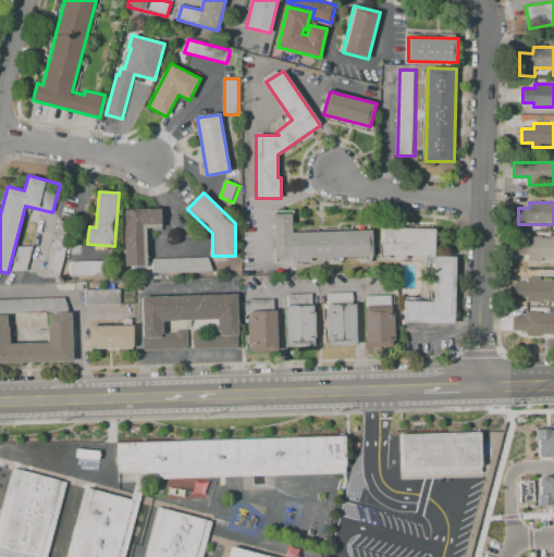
[(125,211),(161,211),(161,226),(144,226),(145,267),(126,267),(125,211)]
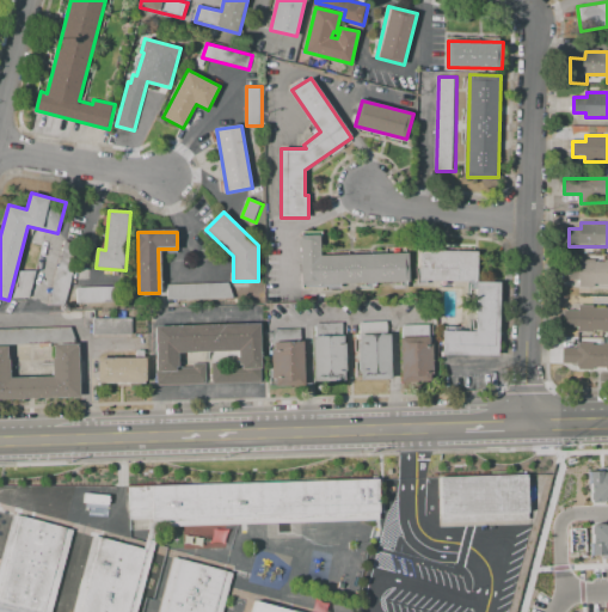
[(302,236),(304,285),(410,282),(409,254),(321,256),(320,236),(302,236)]
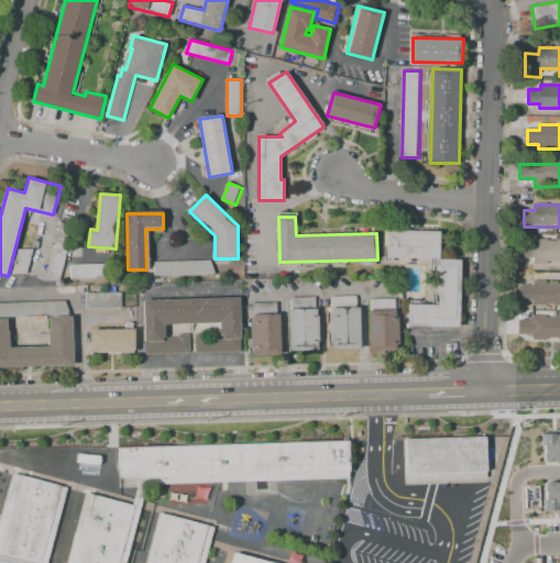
[(61,221),(75,224),(59,282),(45,280),(61,221)]
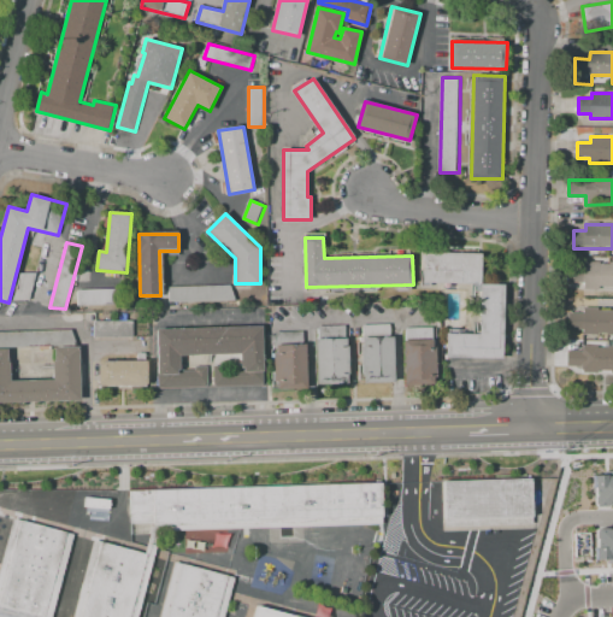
[(425,253),(483,254),(482,285),(424,283),(425,253)]
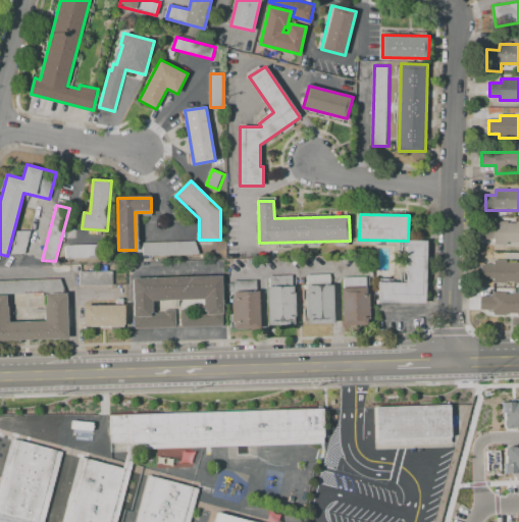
[(484,227),(496,227),(496,223),(518,223),(518,246),(495,246),(495,241),(484,241),(484,227)]
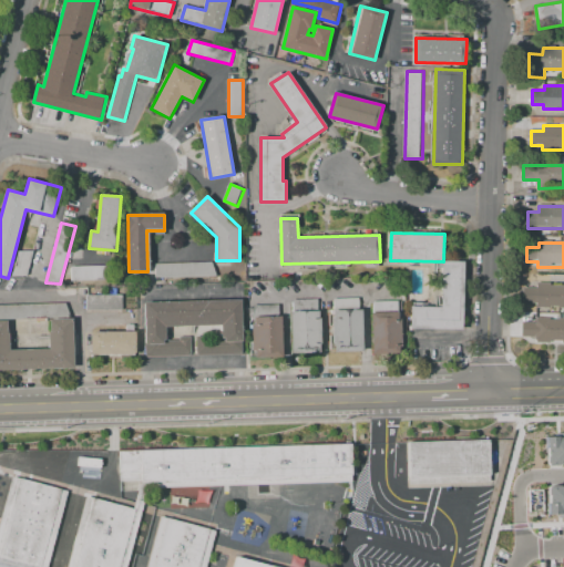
[(20,251),(34,251),(28,277),(13,277),(20,251)]
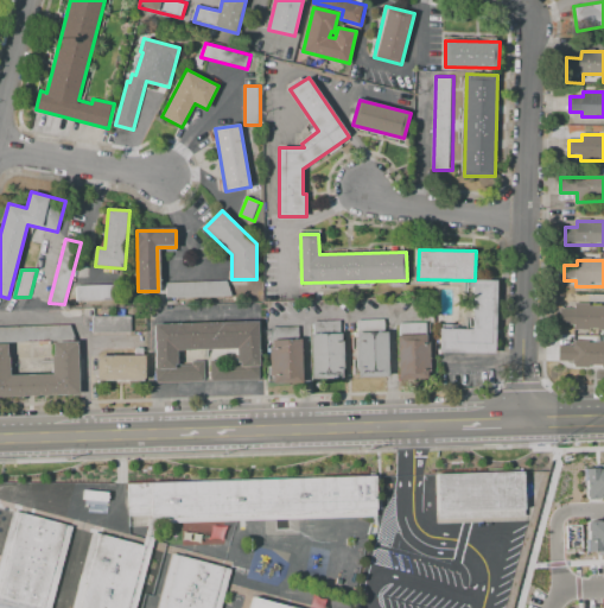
[(475,280),(497,282),(496,354),(442,353),(442,329),(474,329),(475,280)]
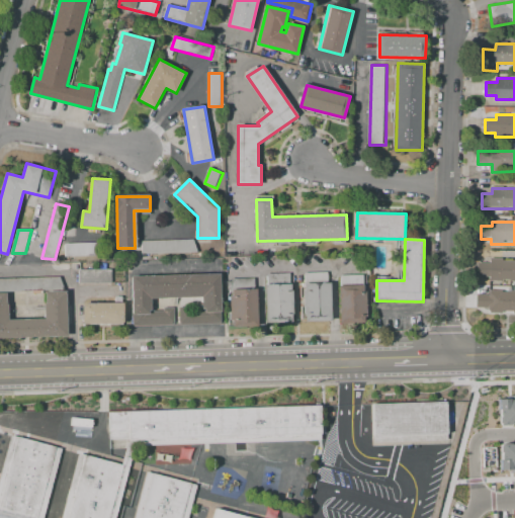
[(143,241),(194,240),(199,253),(143,253),(143,241)]
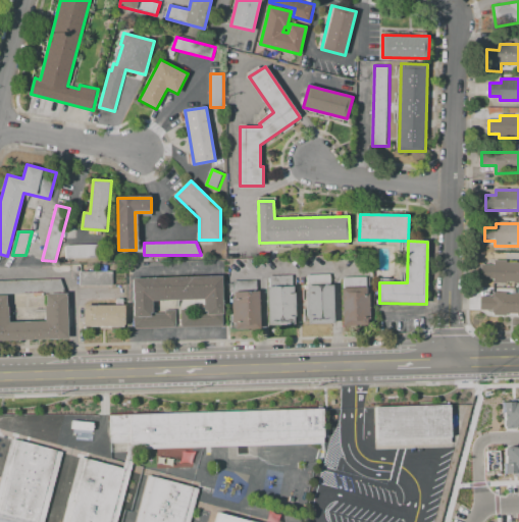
[(65,246),(98,245),(99,258),(66,259),(65,246)]
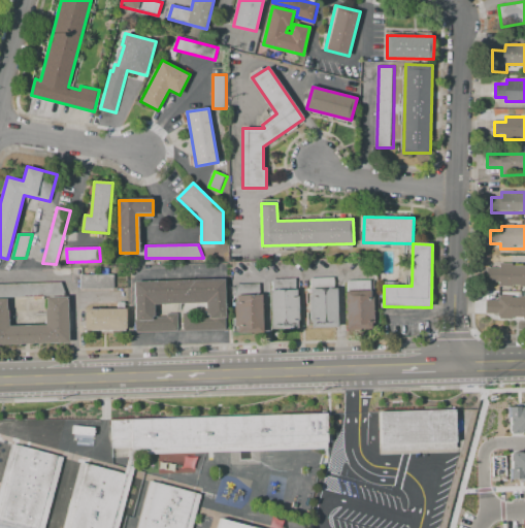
[(489,268),(500,268),(500,264),(524,264),(524,286),(499,286),(499,282),(489,282),(489,268)]
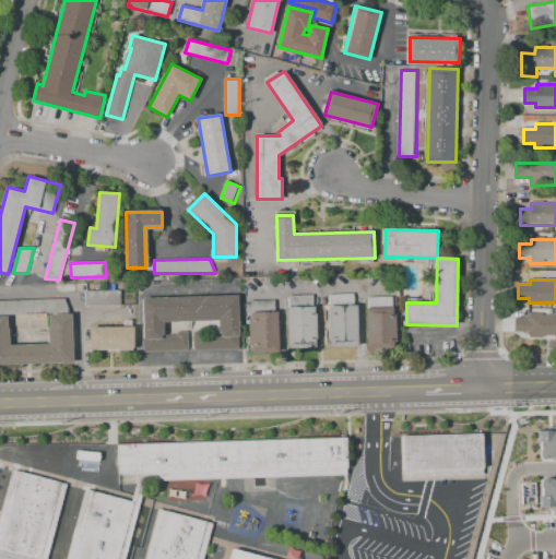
[(87,292),(122,292),(122,308),(87,308),(87,292)]
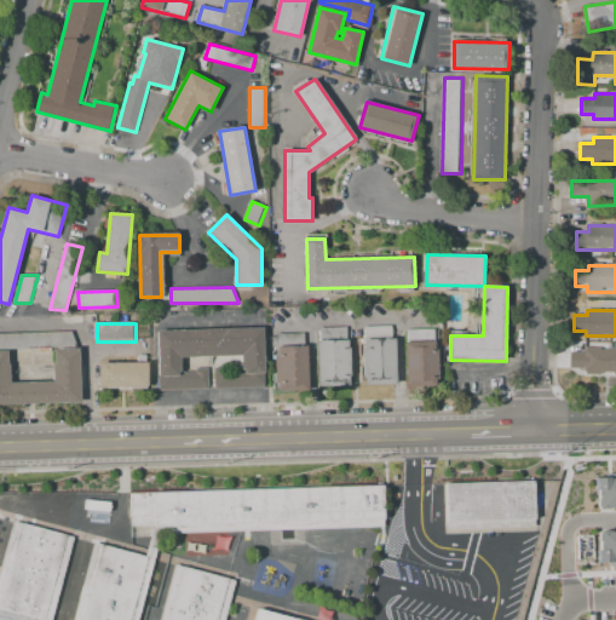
[(366,326),(393,326),(395,383),(366,383),(366,326)]
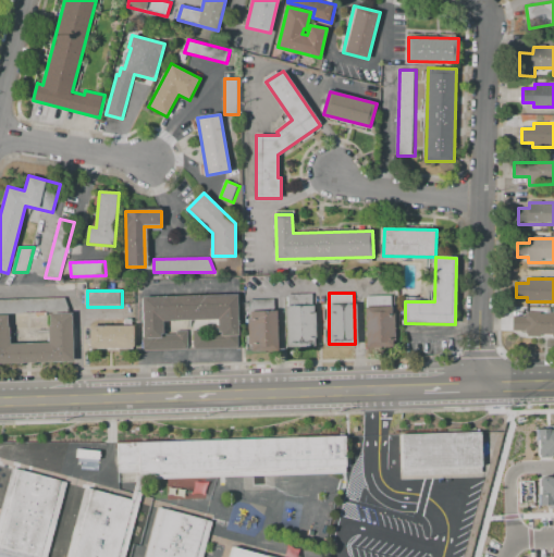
[(286,294),(315,294),(316,344),(287,344),(286,294)]
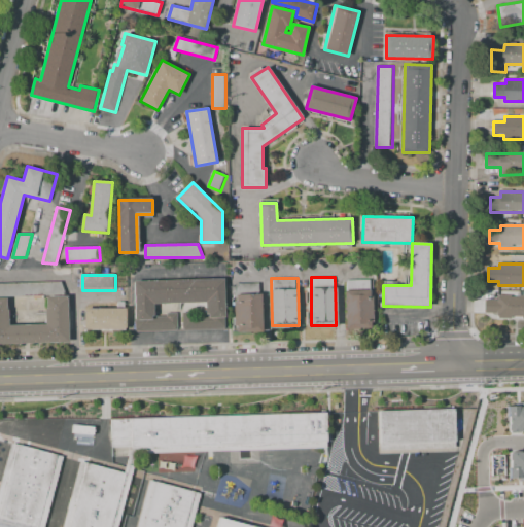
[(135,282),(224,279),(225,328),(184,329),(184,312),(195,312),(195,315),(208,314),(207,302),(154,304),(154,316),(169,315),(169,313),(178,313),(179,329),(137,330),(135,282)]
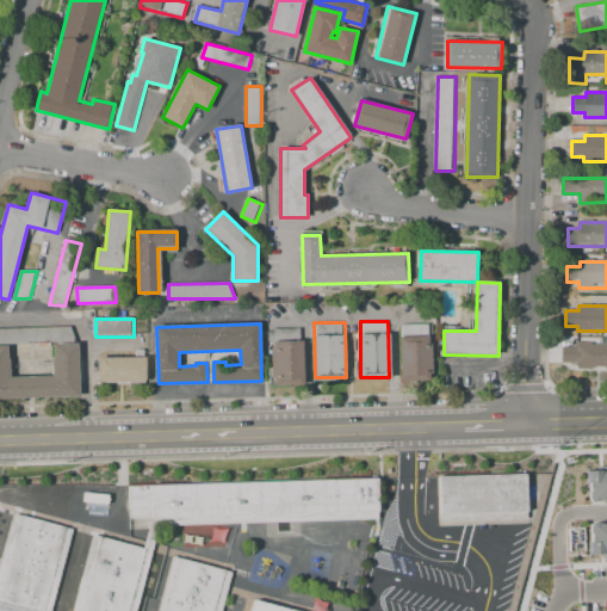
[(402,325),(431,325),(431,380),(403,380),(402,325)]
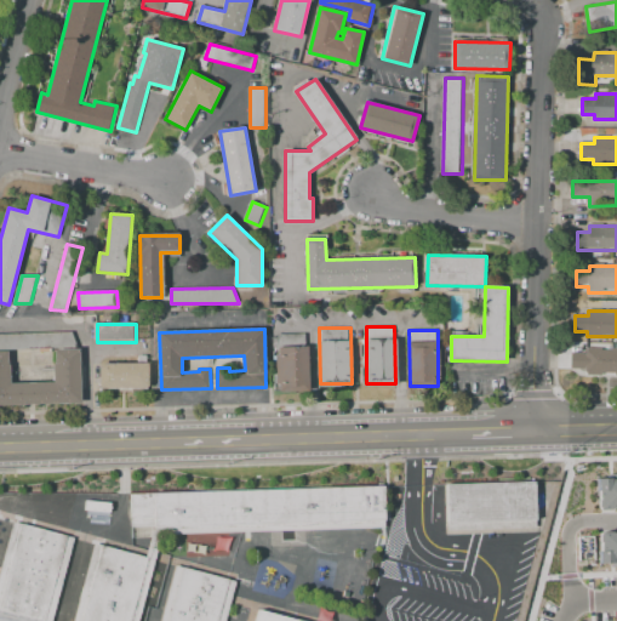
[(0,334),(74,332),(79,347),(0,348),(0,334)]
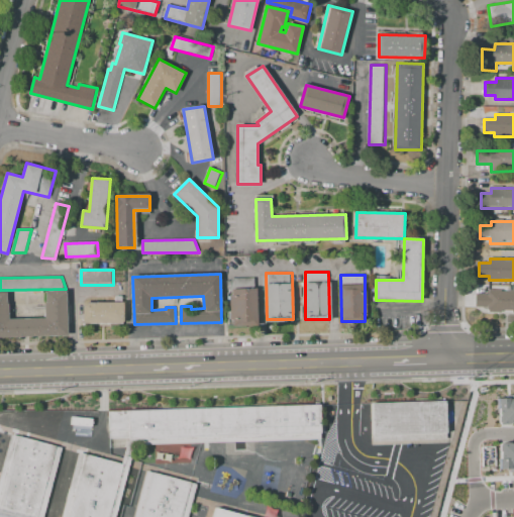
[(232,278),(257,278),(258,325),(232,325),(232,278)]
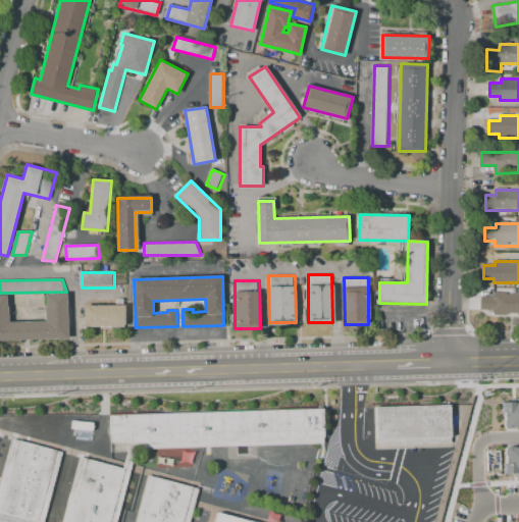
[(482,298),(494,298),(494,293),(518,293),(518,315),(492,315),(492,311),(482,311),(482,298)]
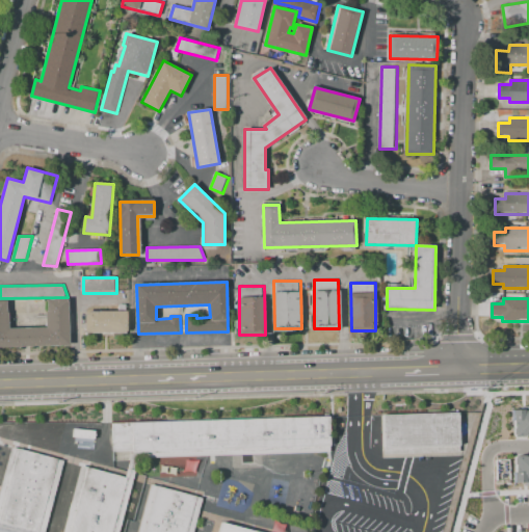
[(0,301),(0,348),(71,346),(69,299),(47,300),(47,327),(9,328),(8,301),(0,301)]
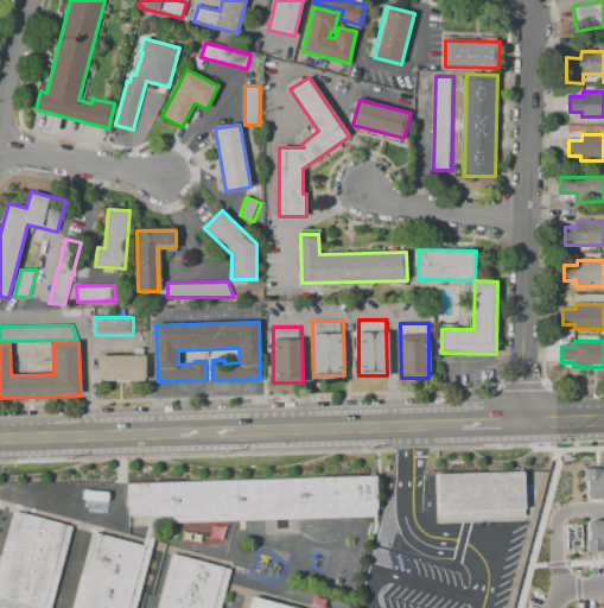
[(100,356),(146,355),(146,380),(100,380),(100,356)]
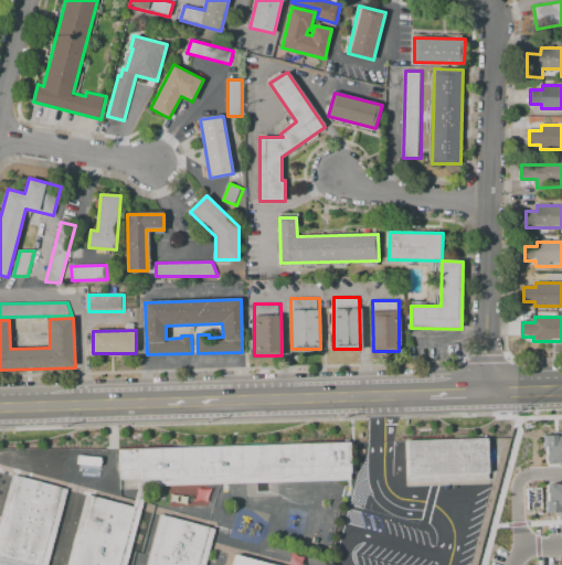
[(561,433),(543,434),(545,462),(561,461),(561,482),(544,482),(545,511),(561,510),(561,433)]
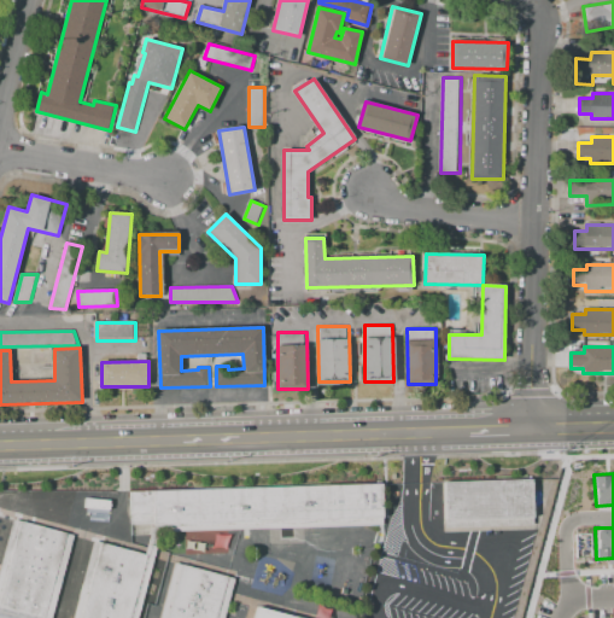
[(448,485),(449,531),(534,529),(532,482),(448,485)]
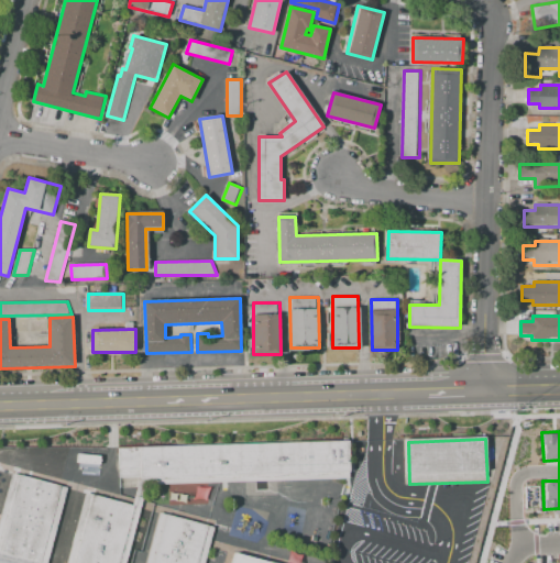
[(119,448),(120,484),(169,482),(209,481),(220,481),(331,477),(349,476),(348,440),(119,448)]
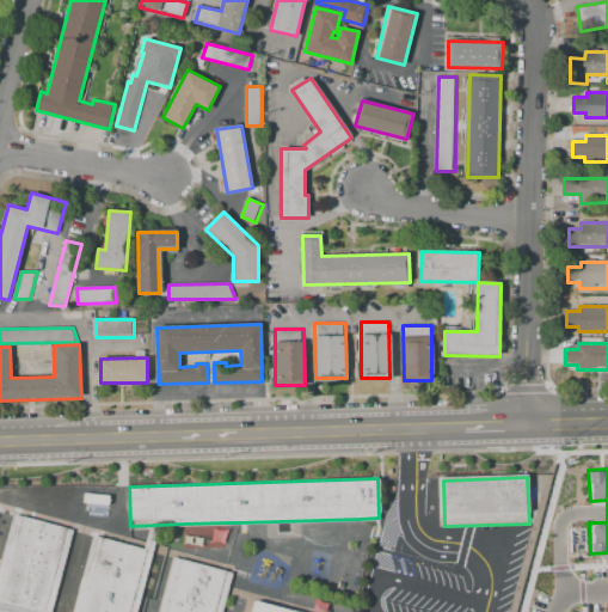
[(24,518),(2,603),(38,611),(53,611),(75,532),(24,518)]
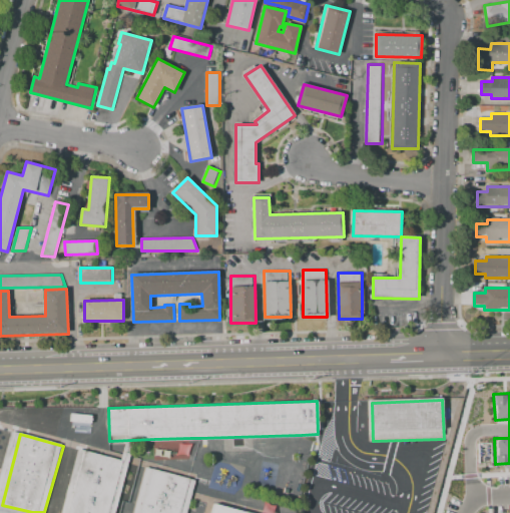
[(81,452),(65,512),(109,512),(122,462),(81,452)]
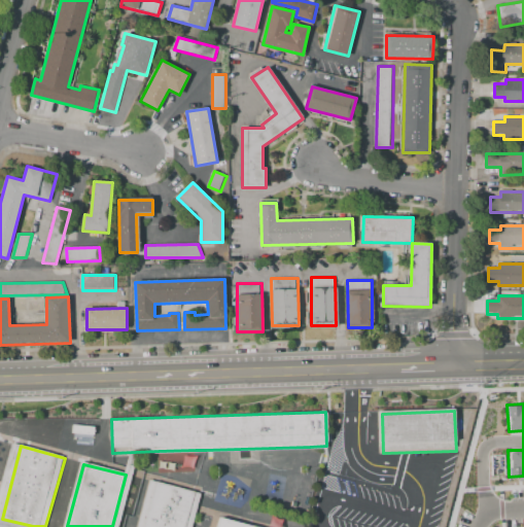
[(149,480),(137,526),(190,526),(196,512),(198,504),(201,493),(149,480)]
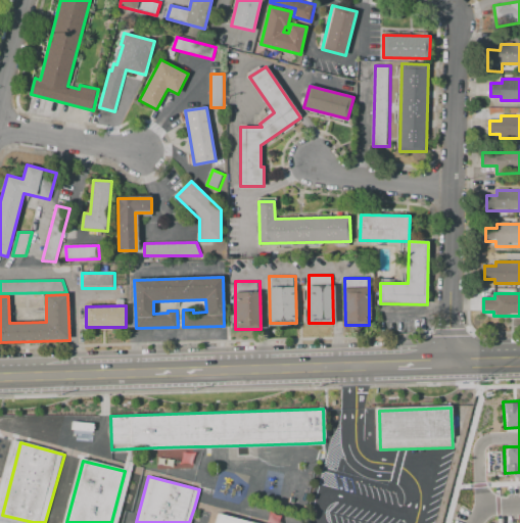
[(256,522),(218,513),(215,522),(256,522)]
